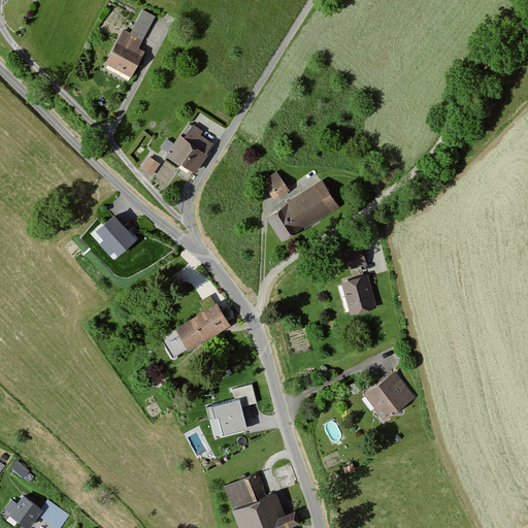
[(130,35),(123,31),(105,63),(131,76),(145,53),(138,48),(157,17),(143,10),(130,35)]
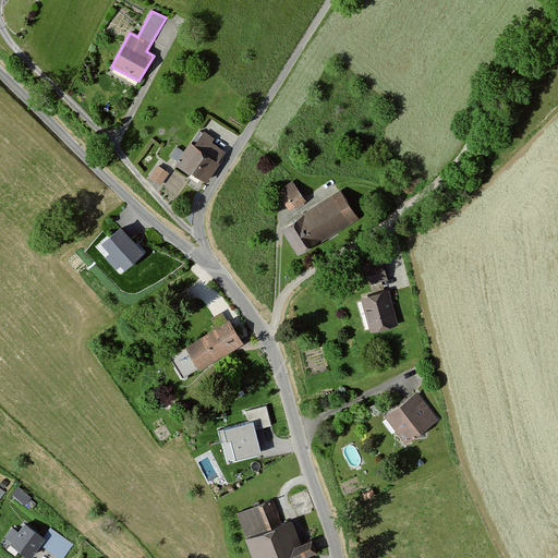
[(227,147),(201,130),(179,164),(205,181),(227,147)]
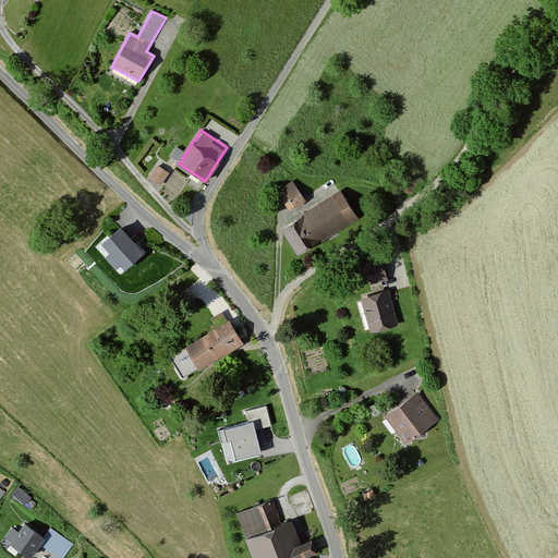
[(170,173),(159,166),(150,179),(161,186),(170,173)]
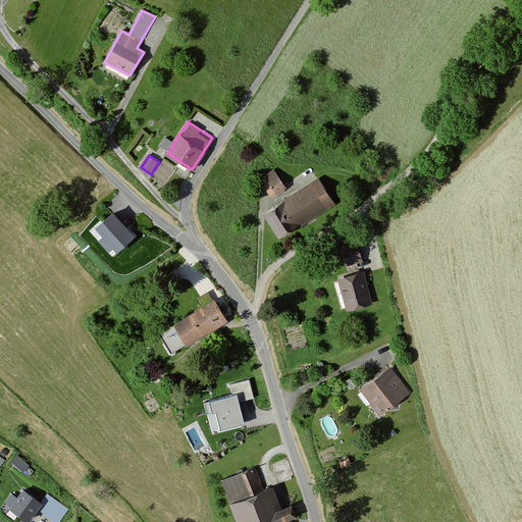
[(275,170),(258,181),(272,202),(290,191),(275,170)]
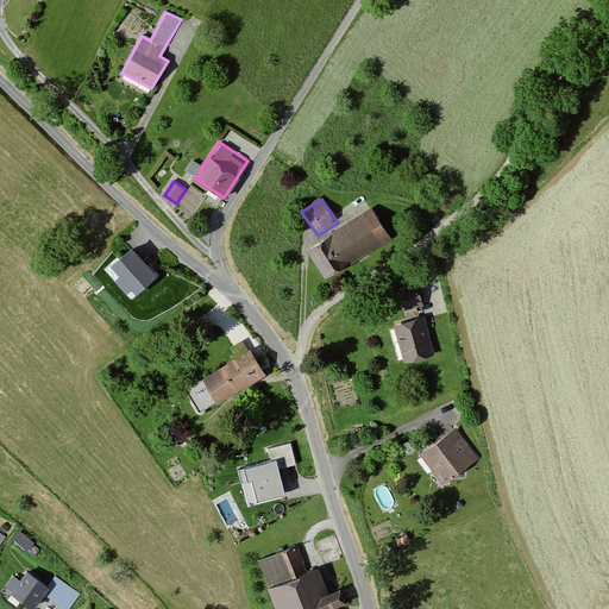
[(371,208),(307,250),(326,278),(390,238),(371,208)]
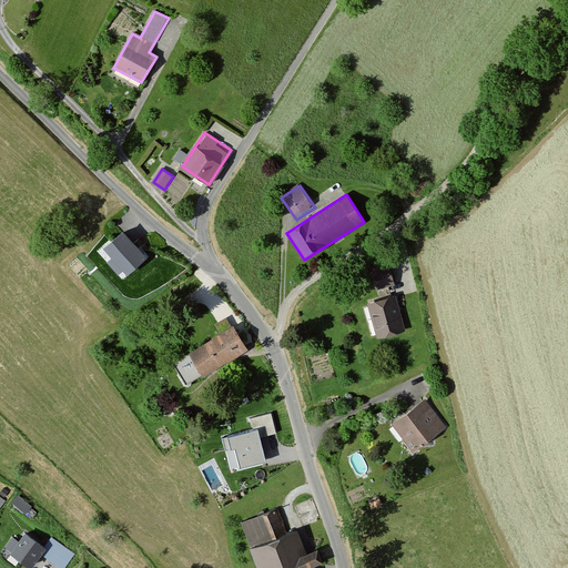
[(123,231),(101,249),(124,276),(145,259),(123,231)]
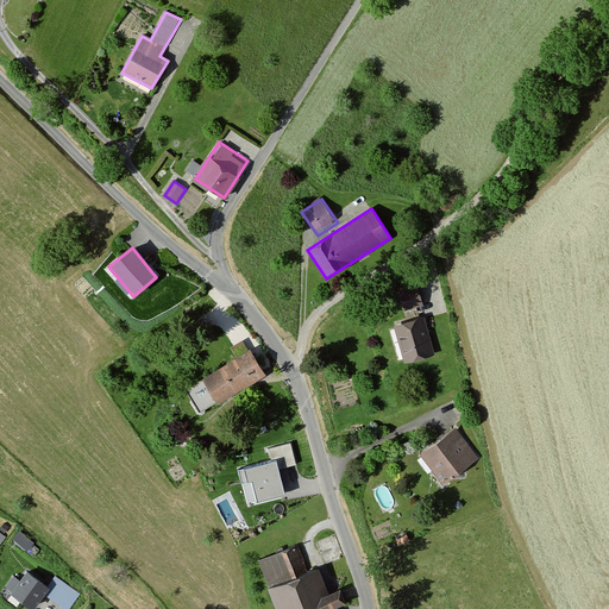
[(419,287),(400,292),(405,309),(424,303),(419,287)]
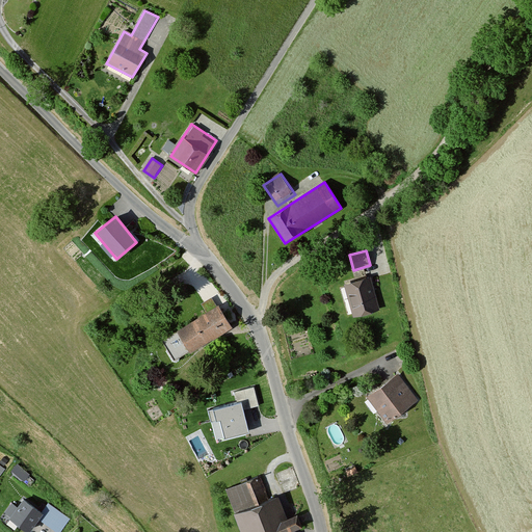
[(371,276),(345,284),(354,318),(380,311),(371,276)]
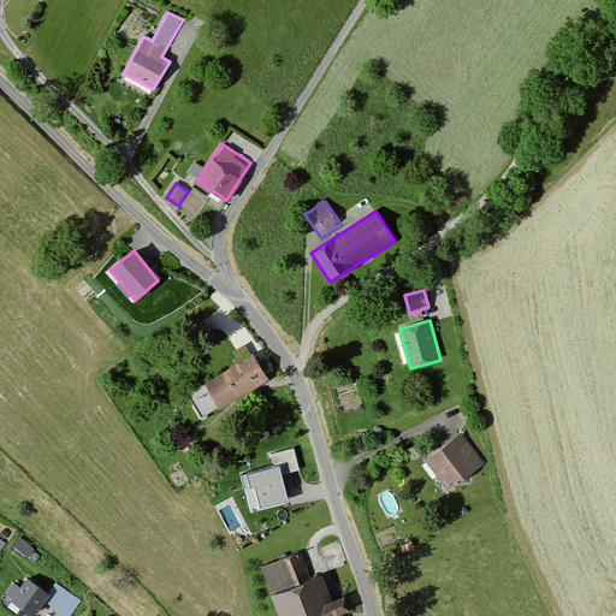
[(235,348),(240,355),(249,349),(244,342),(235,348)]
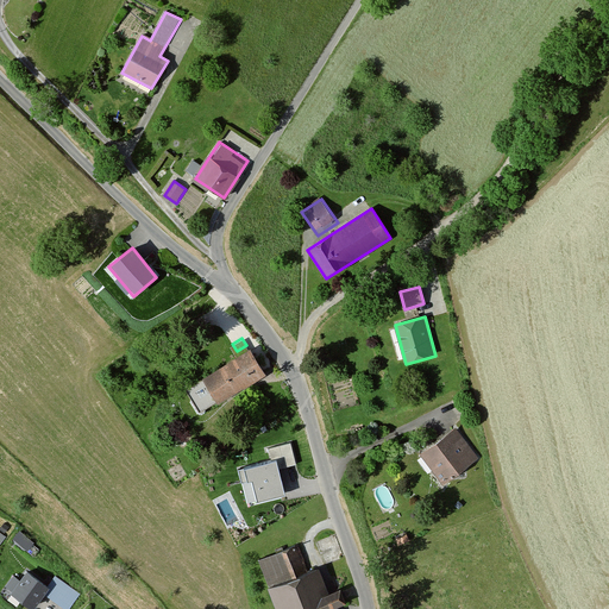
[(252,350),(202,377),(218,405),(267,376),(252,350)]
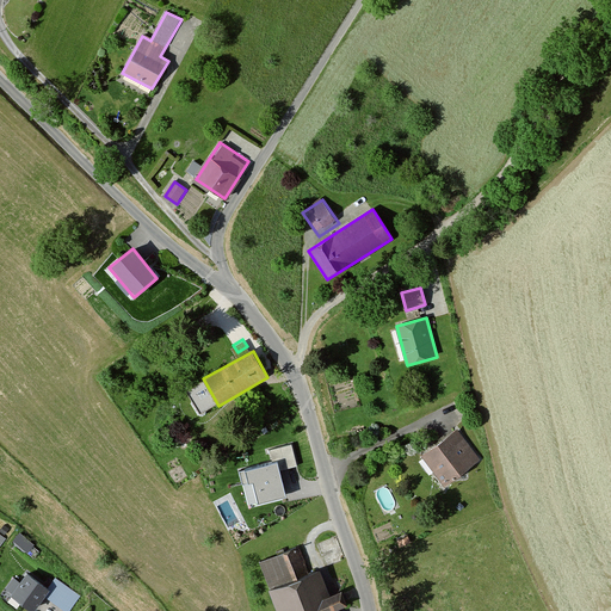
[(458,429),(421,455),(445,488),(482,461),(458,429)]
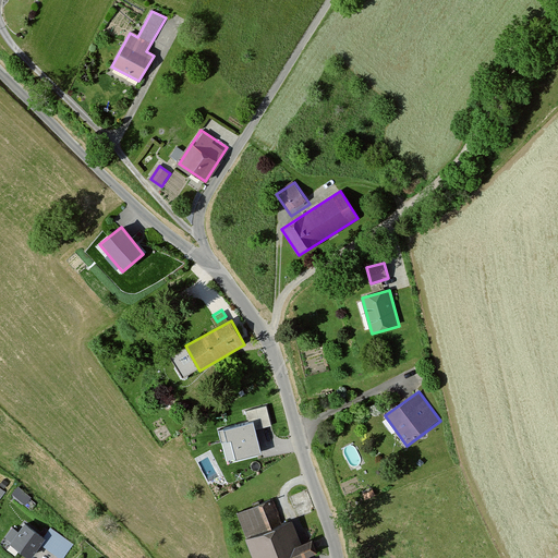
[(254,427),(229,436),(238,462),(263,453),(254,427)]
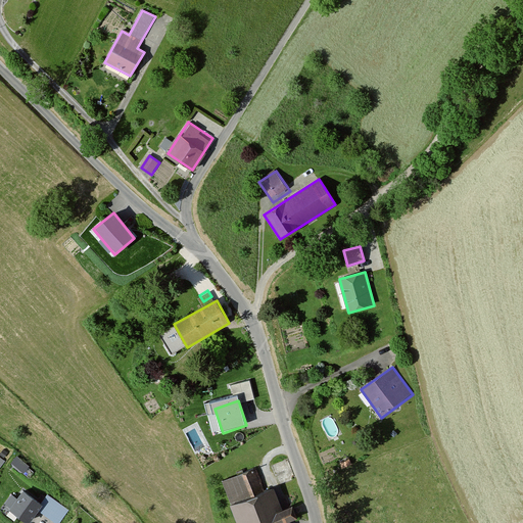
[(320,417),(330,437),(342,431),(333,411),(320,417)]
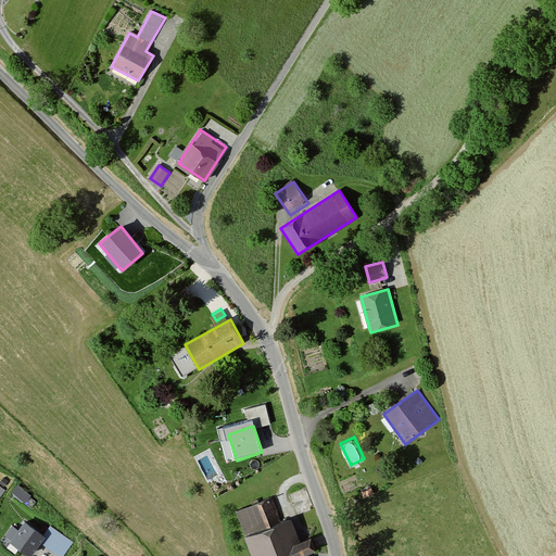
[(292,519),(245,536),(252,555),(305,555),(317,552),(310,533),(300,538),(292,519)]
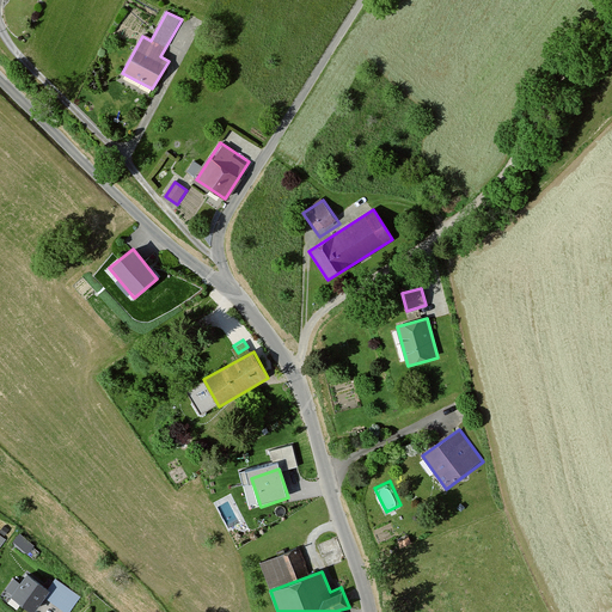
[(31,611),(49,589),(26,573),(10,595),(31,611)]
